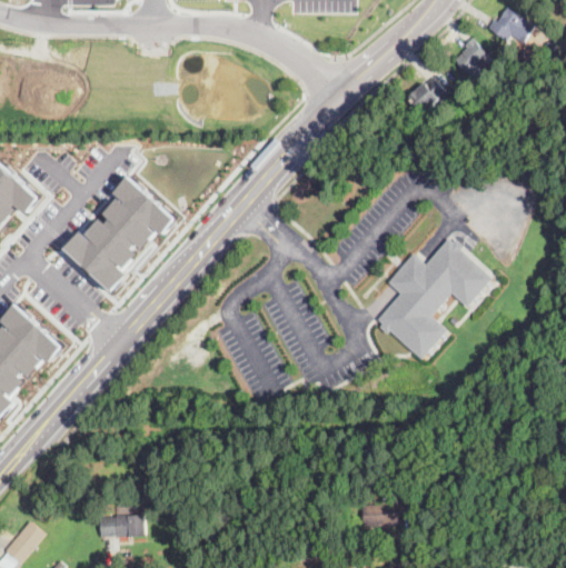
[(523,20),(529,23),(534,27),(523,45),(510,36),(506,42),(487,29),(493,20),(497,22),(506,9),(523,20)]
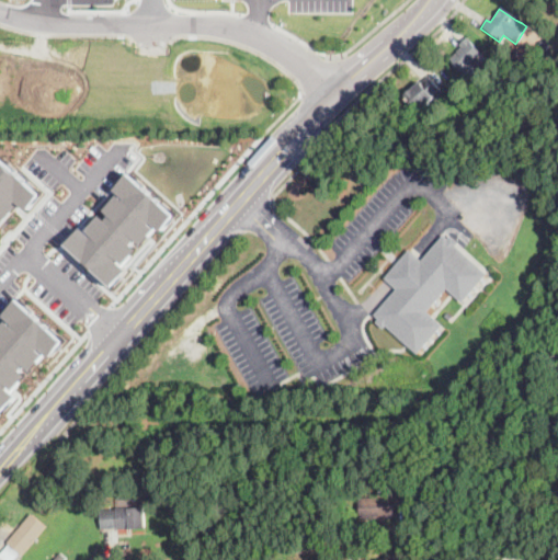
[(475,80),(470,84),(447,59),(459,48),(457,46),(465,38),(479,55),(476,57),(487,69),(475,80)]
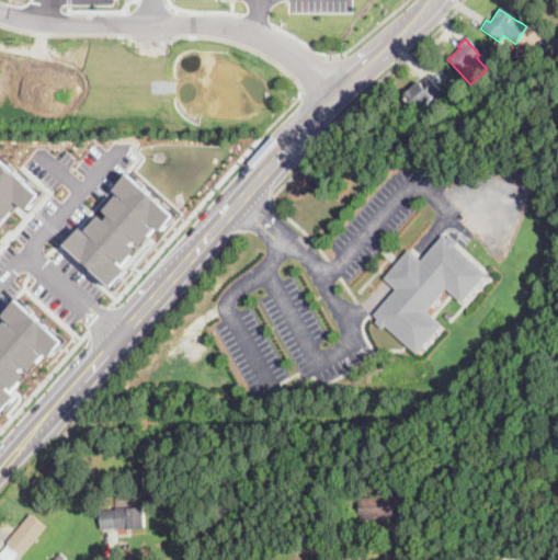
[(417,113),(416,113),(402,96),(425,77),(440,93),(417,113)]
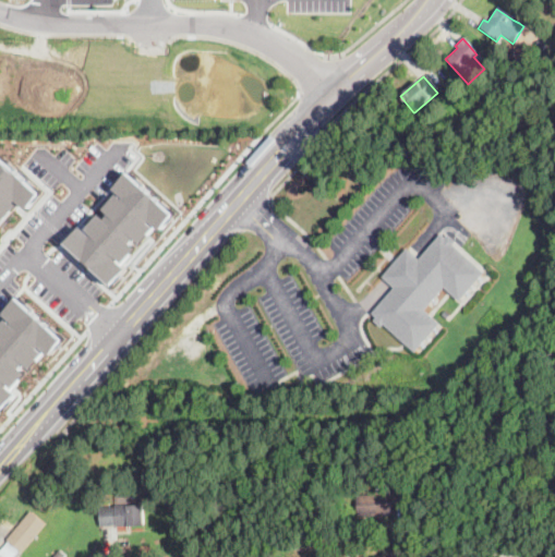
[(482,118),(475,123),(467,112),(472,107),(482,118)]
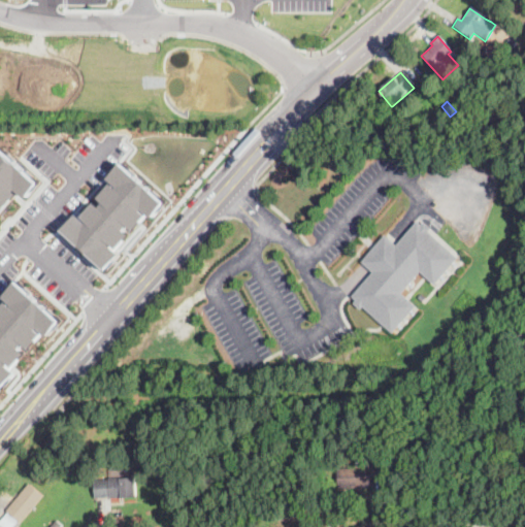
[(0,150),(38,183),(24,198),(17,192),(0,211),(0,150)]
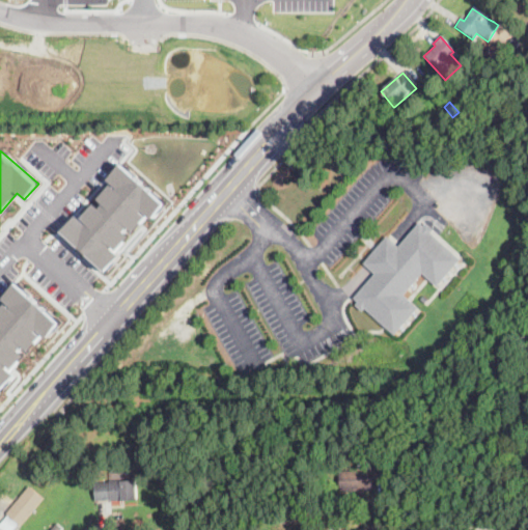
[(118,162),(163,201),(149,218),(146,215),(114,250),(118,255),(104,270),(58,229),(73,214),(78,219),(109,183),(105,178),(118,162)]
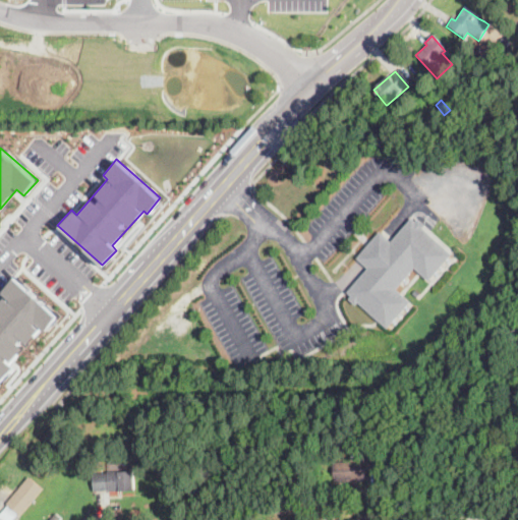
[(410,221),(414,225),(416,223),(421,227),(418,229),(439,247),(442,244),(444,246),(442,249),(453,260),(432,284),(420,274),(417,277),(415,275),(417,272),(413,268),(404,278),(407,281),(401,289),(397,286),(393,291),(397,295),(400,292),(403,294),(400,297),(411,306),(389,332),(379,323),(377,326),(372,323),(376,320),(356,301),(353,304),(349,300),(351,297),(347,293),(367,270),(359,264),(354,260),(378,233),(382,237),(390,244),(410,221)]
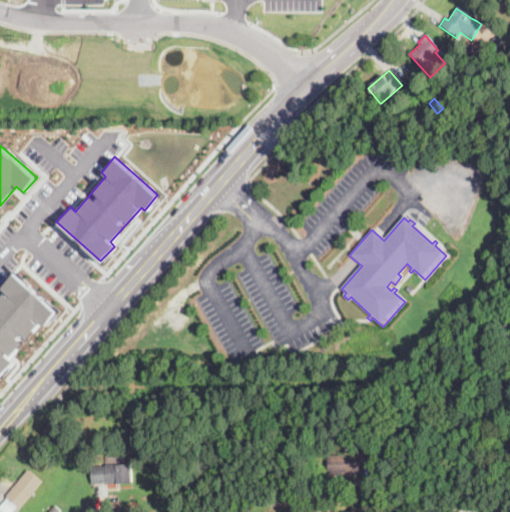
[(11,272),(55,311),(43,327),(38,322),(8,359),(13,364),(0,377),(0,294),(2,292),(0,290),(0,285),(11,272)]
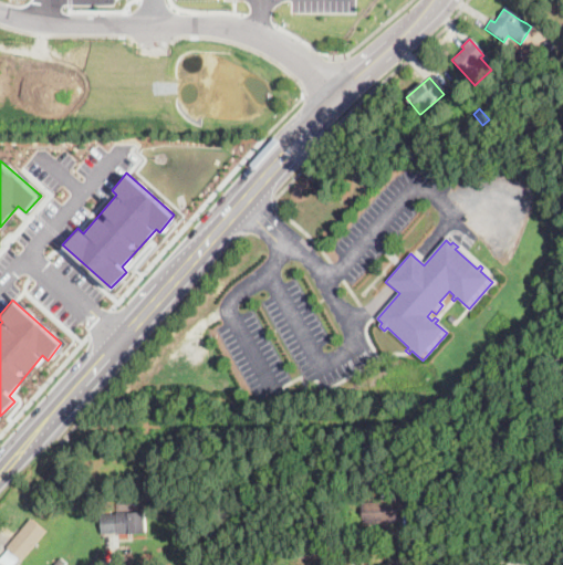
[(451,324),(446,318),(451,314),(456,320),(451,324)]
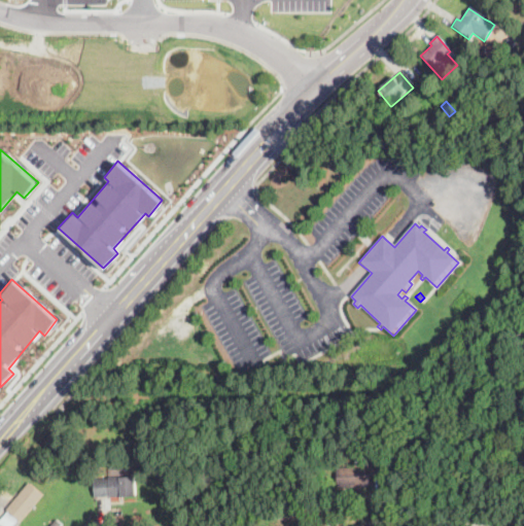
[(338,490),(337,490),(335,469),(353,467),(353,461),(367,460),(369,487),(338,490)]
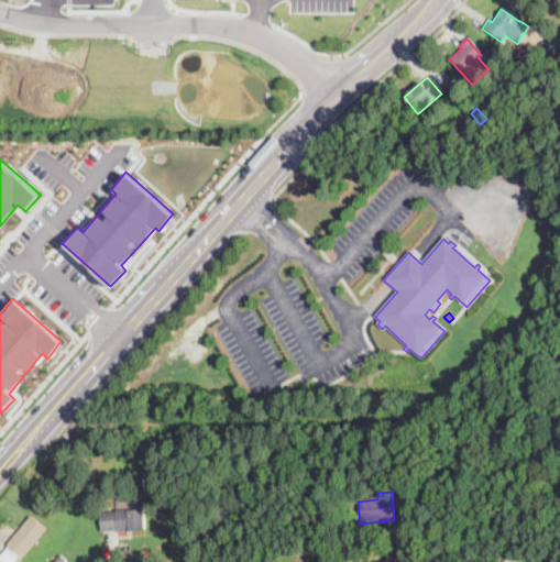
[(143,511),(143,519),(144,532),(99,532),(99,529),(98,514),(113,513),(113,511),(143,511)]
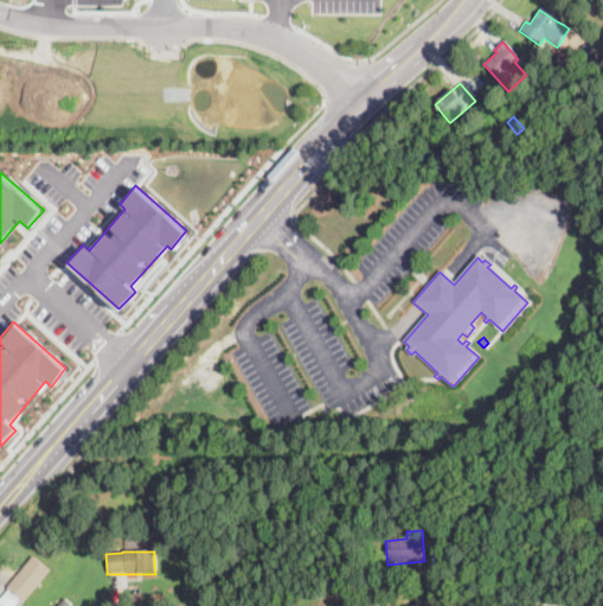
[(24,600),(21,603),(18,600),(13,605),(0,605),(0,598),(7,589),(6,588),(32,557),(49,571),(24,600)]
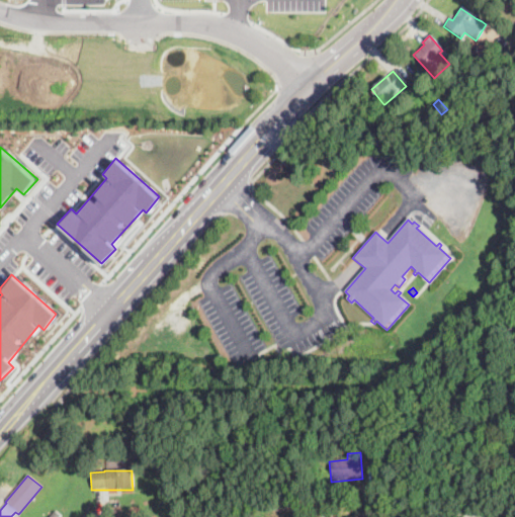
[(65,510),(61,514),(57,510),(61,506),(65,510)]
